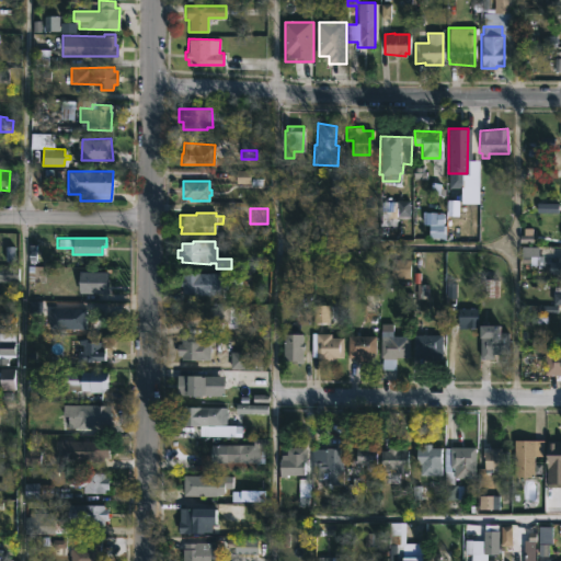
[(560,274),(549,274),(549,261),(557,261),(557,255),(560,255),(560,274)]
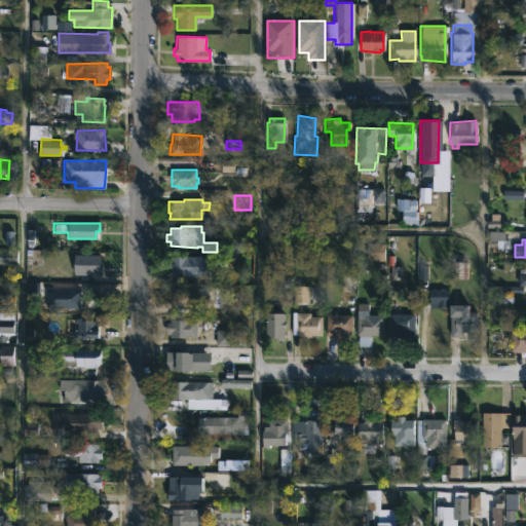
[(100,255),(100,263),(101,263),(101,275),(73,275),(73,255),(100,255)]
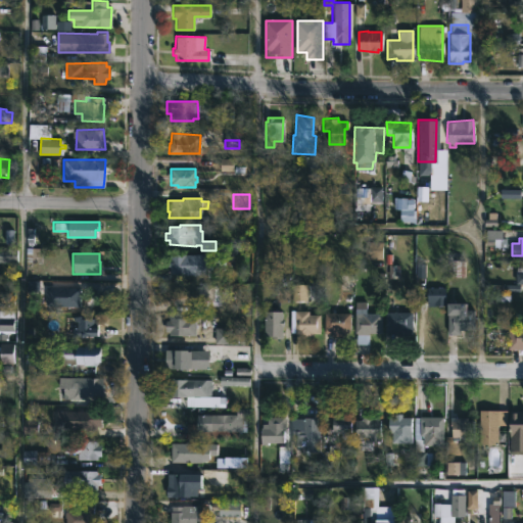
[(186,274),(169,274),(169,253),(186,254),(186,274)]
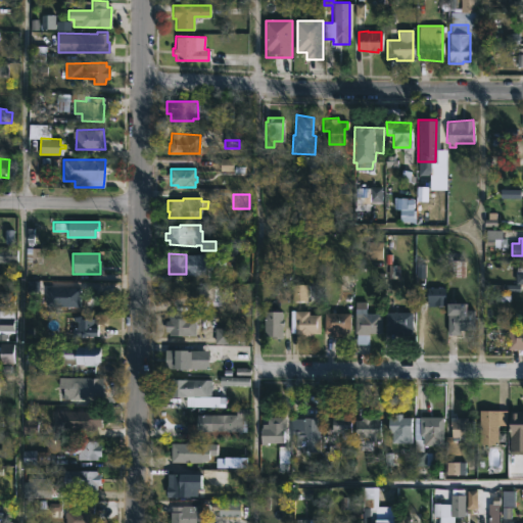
[(58,280),(58,287),(79,287),(79,292),(81,292),(81,298),(79,298),(79,306),(45,306),(45,299),(42,299),(42,296),(26,295),(27,280),(58,279),(58,280)]
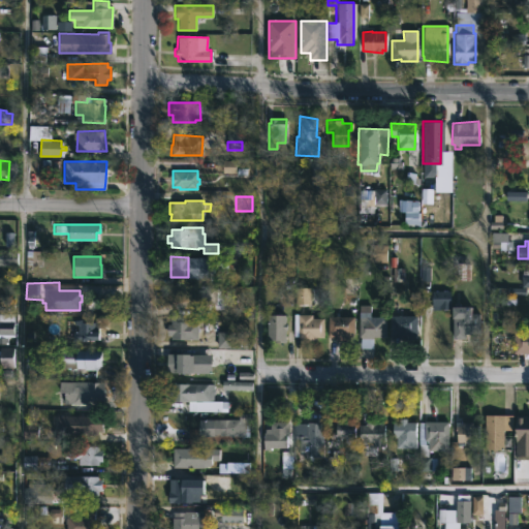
[(370,305),(370,316),(385,317),(385,337),(372,337),(372,343),(369,343),(369,348),(360,348),(360,337),(358,337),(359,305),(370,305)]
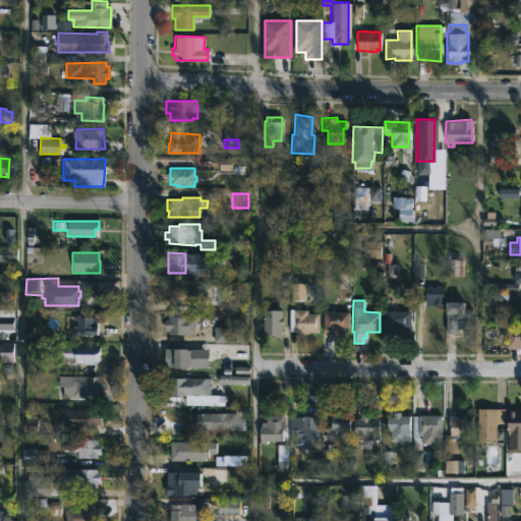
[(464,302),(464,308),(472,308),(472,329),(458,329),(458,334),(445,334),(445,302),(464,302)]
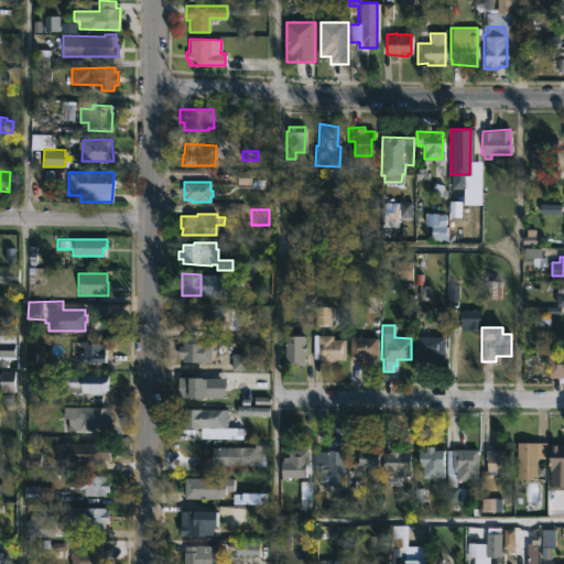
[(317,334),(332,335),(332,339),(344,339),(344,359),(336,360),(336,362),(323,362),(317,359),(312,359),(312,334),(317,334)]
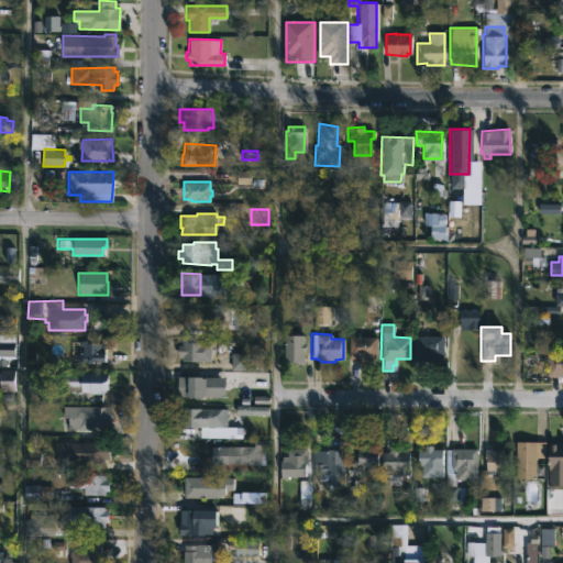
[(302,337),(302,343),(305,343),(302,365),(283,365),(283,334),(302,334),(302,337)]
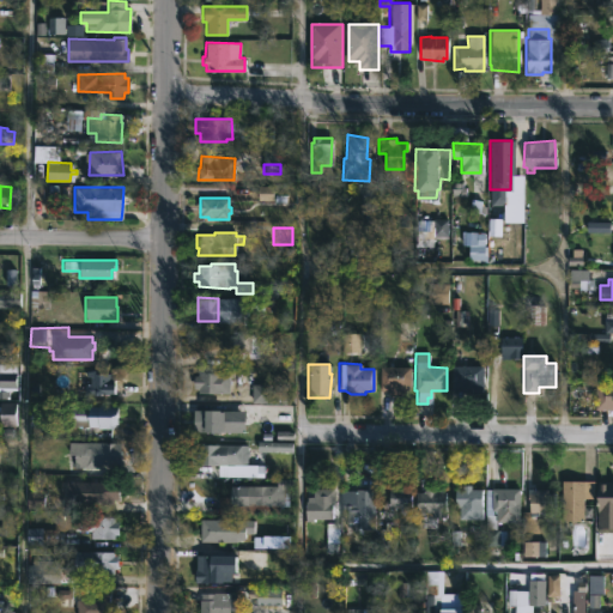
[(463,365),(483,365),(483,393),(460,393),(460,390),(453,390),(453,366),(463,365)]
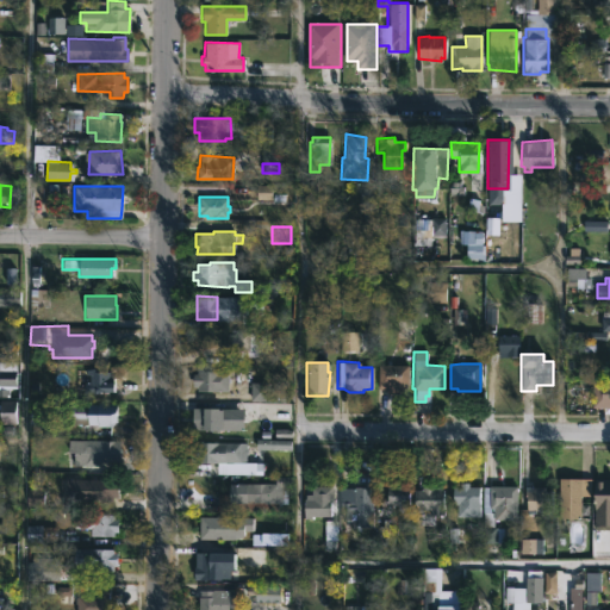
[(388,365),(408,366),(408,386),(402,386),(402,391),(398,391),(398,393),(386,393),(386,390),(378,388),(378,365),(388,365)]
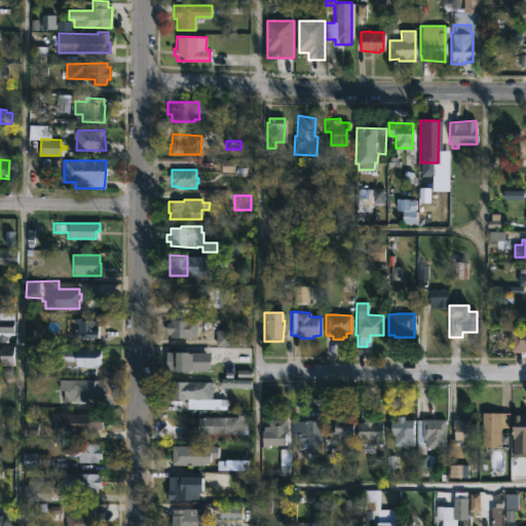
[(84,317),(84,321),(95,321),(94,325),(97,325),(98,338),(72,339),(72,330),(76,330),(76,324),(74,324),(74,318),(84,317)]
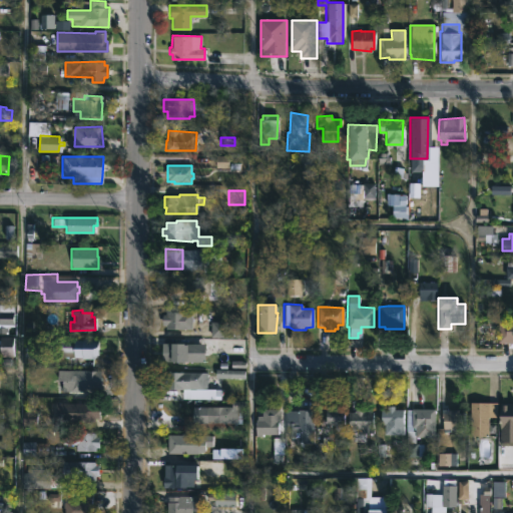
[(176,311),(191,312),(191,330),(164,329),(164,325),(161,325),(161,315),(164,315),(164,311),(176,311)]
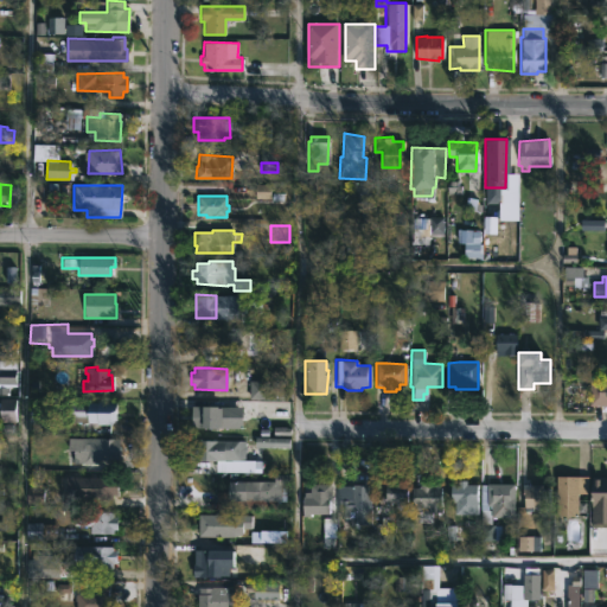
[(606,404),(589,404),(589,378),(606,378),(606,404)]
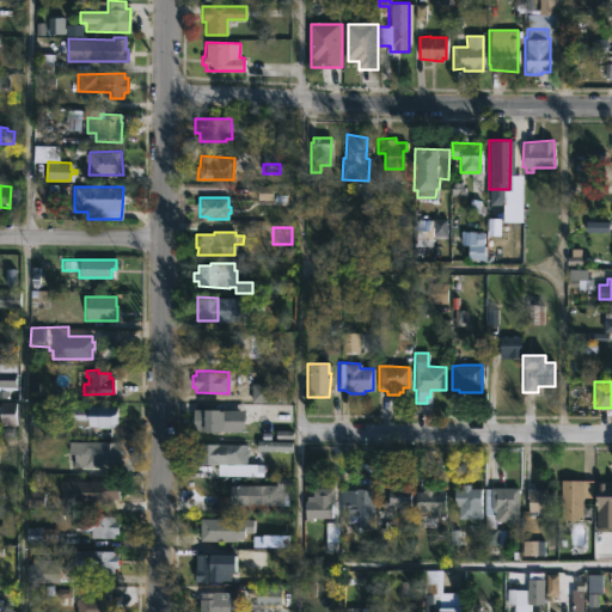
[(270,384),(277,385),(277,402),(249,402),(250,384),(270,384)]
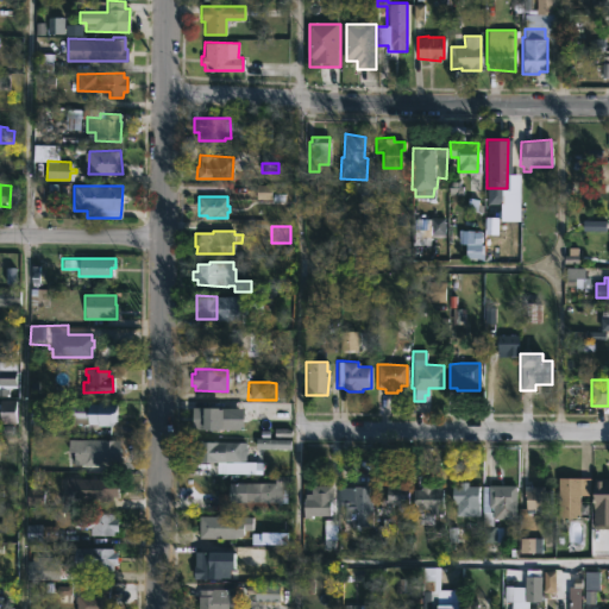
[(112,422),(112,425),(110,425),(110,427),(95,427),(95,425),(86,425),(86,424),(60,422),(60,407),(86,407),(86,405),(96,405),(96,403),(115,403),(115,422),(112,422)]
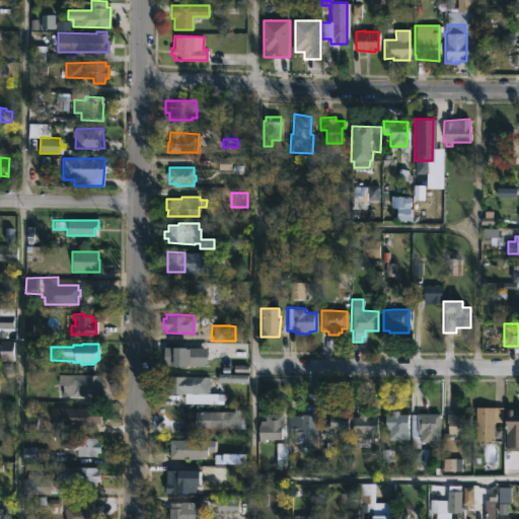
[(186,347),(186,349),(189,349),(188,366),(166,366),(166,360),(163,360),(163,353),(166,353),(166,347),(186,347)]
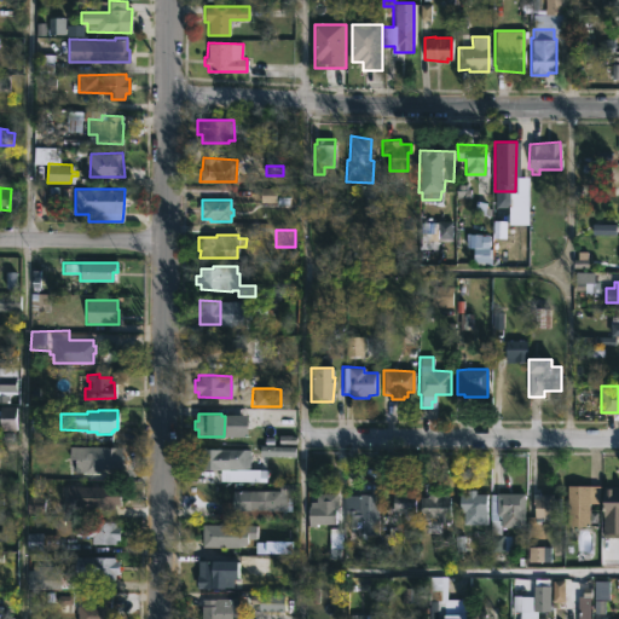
[(127,447),(127,458),(136,458),(136,469),(106,469),(105,472),(109,472),(109,480),(69,480),(69,446),(127,447)]
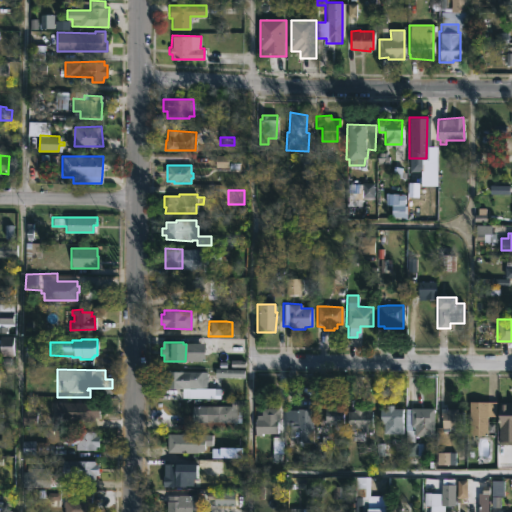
[(171,370),(171,371),(206,372),(206,388),(214,388),(214,398),(187,397),(187,389),(164,389),(164,385),(160,385),(160,374),(164,374),(164,370),(171,370)]
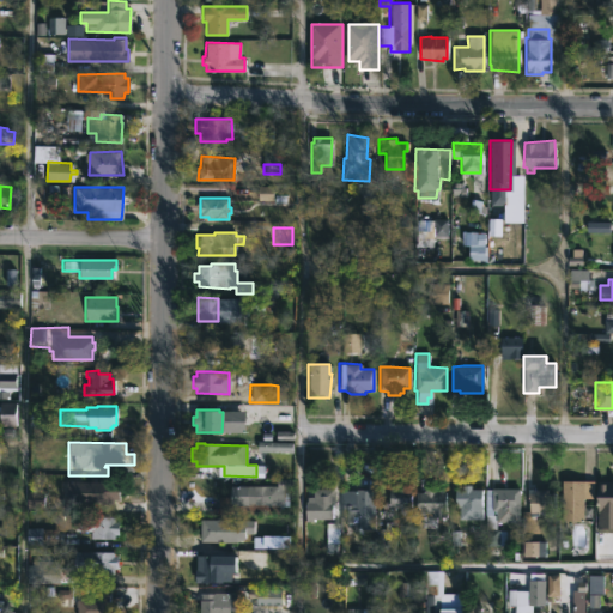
[(291,479),(291,490),(280,489),(279,515),(231,514),(231,503),(236,503),(236,485),(277,486),(277,479),(291,479)]
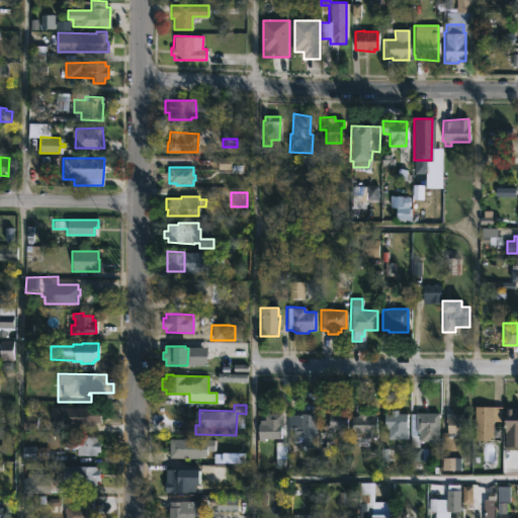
[(493,440),(475,440),(475,406),(502,407),(502,421),(493,421),(493,440)]
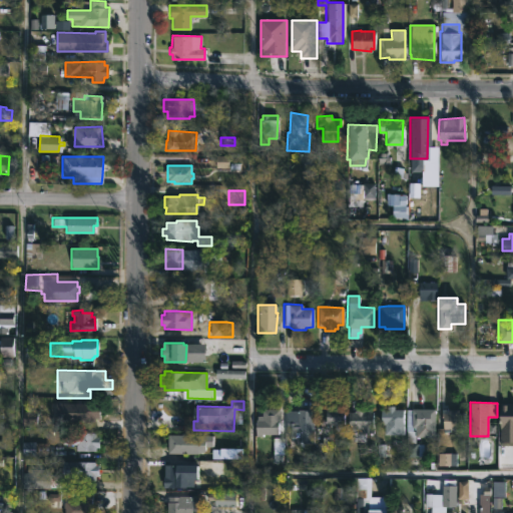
[(512,402),(512,442),(500,442),(500,402),(512,402)]
